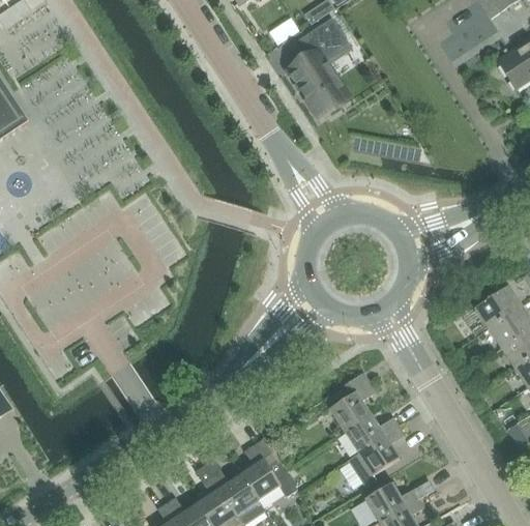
[(19,0),(0,11),(0,20),(5,28),(32,10),(28,4),(26,0),(19,0)]
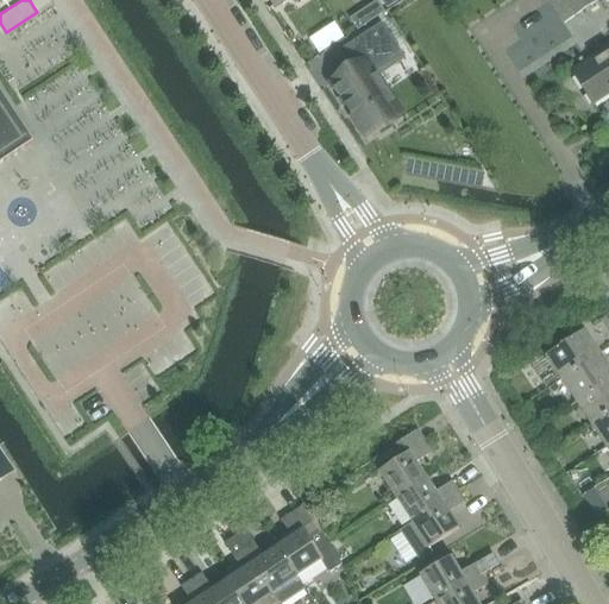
[(371,0),(366,4),(374,16),(384,8),(380,0),(371,0)]
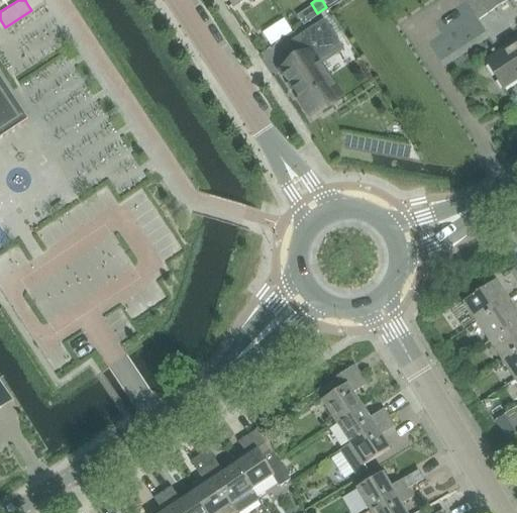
[(480,0),(487,11),(505,0),(480,0)]
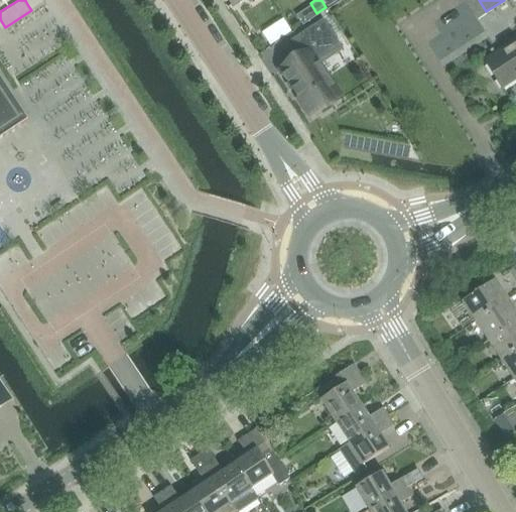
[(283,16),(275,21),(282,33),(291,27),(283,16)]
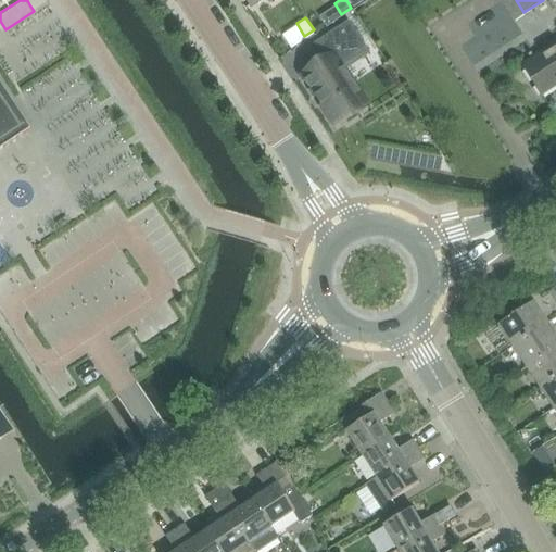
[(370,51),(349,17),(305,46),(305,47),(310,45),(320,61),(304,72),(306,76),(304,78),(305,79),(308,77),(312,84),(310,86),(311,87),(313,85),(317,91),(314,93),(315,95),(317,92),(321,99),(319,101),(319,102),(323,100),(336,121),(365,101),(338,61),(364,44),(369,51),(370,51)]
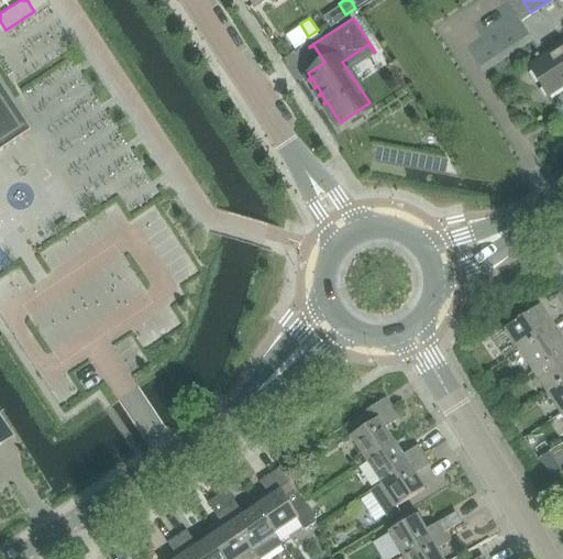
[(547,96),(562,84),(562,37),(526,63),(547,96)]
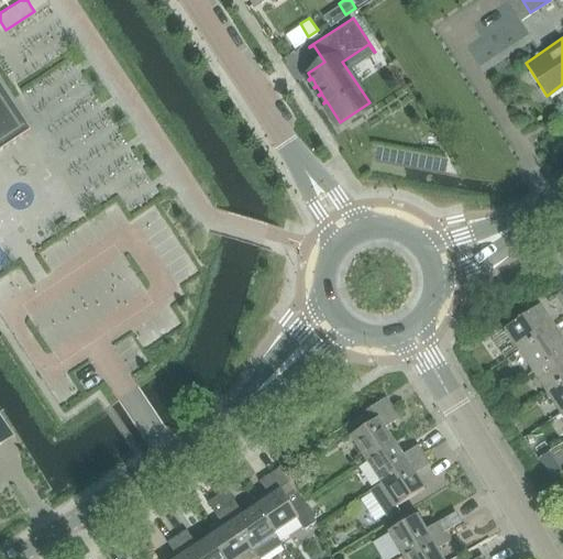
[(0,149),(30,129),(10,99),(3,89),(0,84),(0,149)]
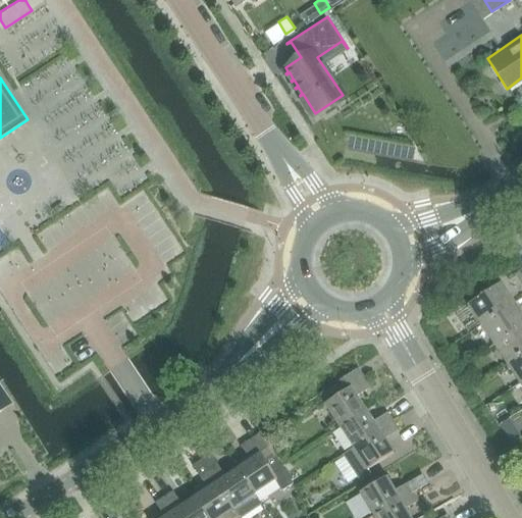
[(355,103),(319,120),(325,133),(360,114),(355,103)]
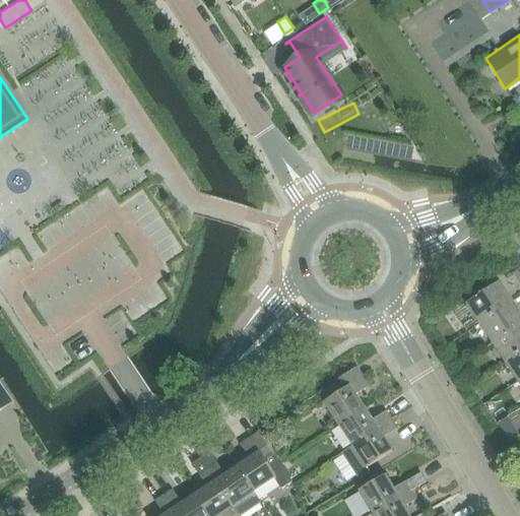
[(479,321),(512,300),(499,279),(466,302),(479,321)]
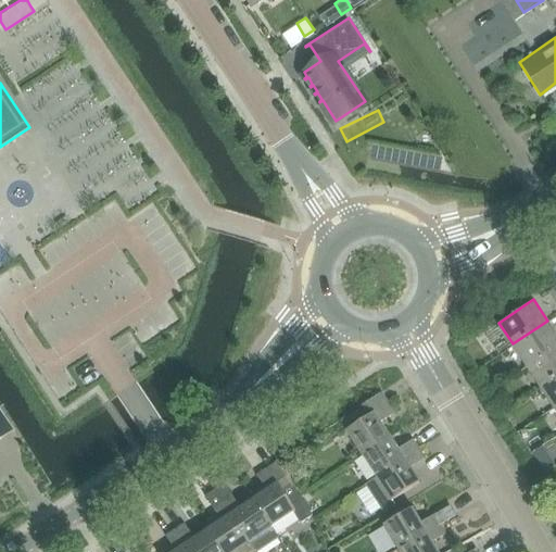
[(526,364),(555,343),(555,334),(547,321),(513,343),(526,364)]
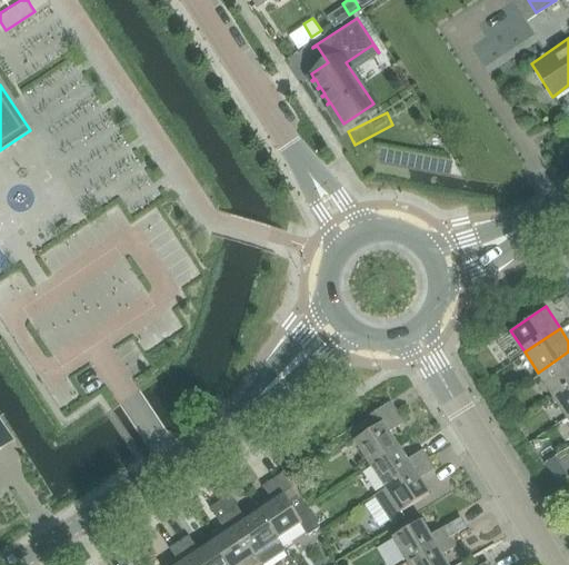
[(552,394),(568,383),(568,352),(538,373),(552,394)]
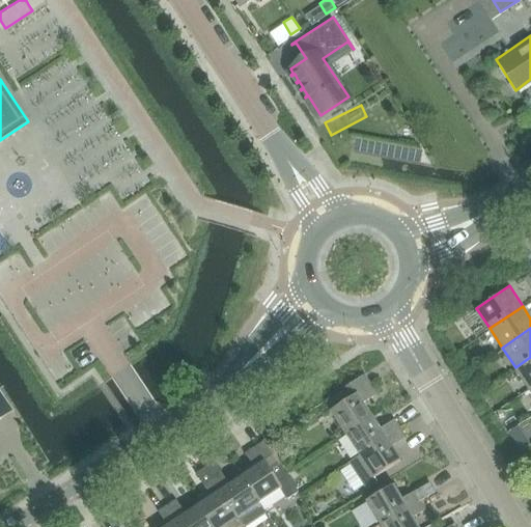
[(529,387),(530,385),(530,357),(515,367),(529,387)]
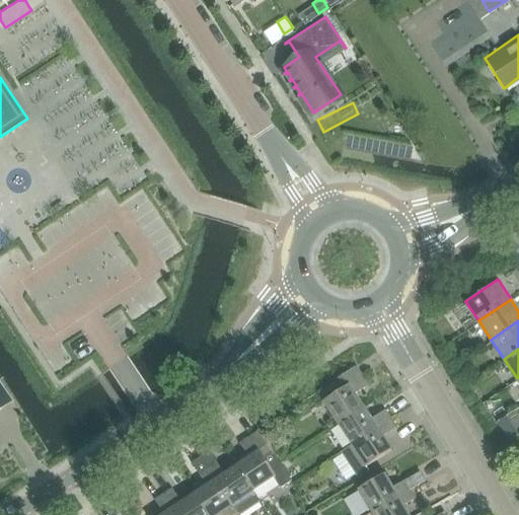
[(316,390),(322,399),(338,422),(362,405),(354,392),(368,383),(356,364),(316,390)]
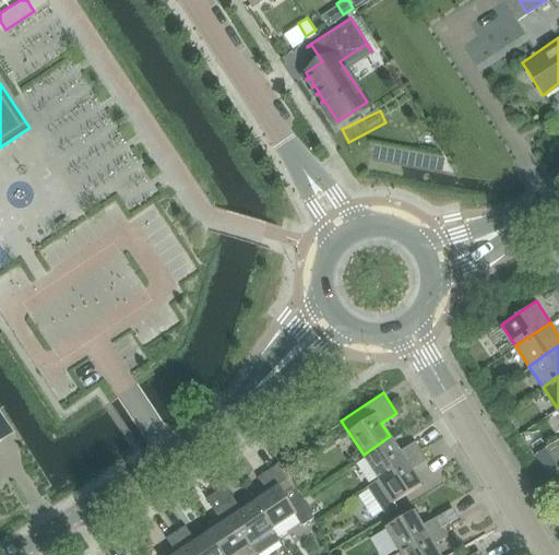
[(379,477),(420,449),(415,439),(400,450),(390,436),(364,455),(379,477)]
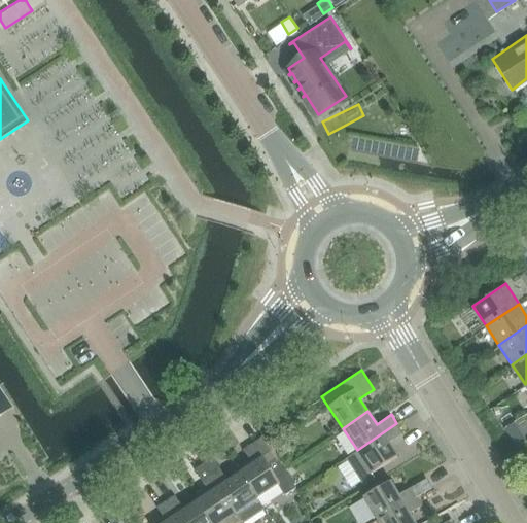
[(396,423),(357,450),(346,457),(363,484),(375,477),(372,472),(397,454),(388,442),(402,432),(396,423)]
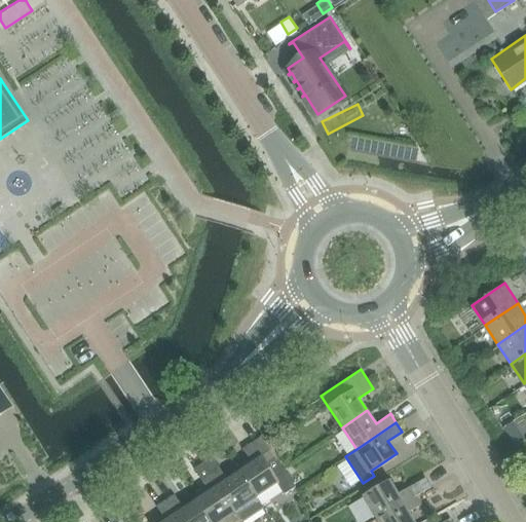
[(239,470),(257,494),(278,481),(285,491),(295,485),(262,434),(242,447),(252,461),(239,470)]
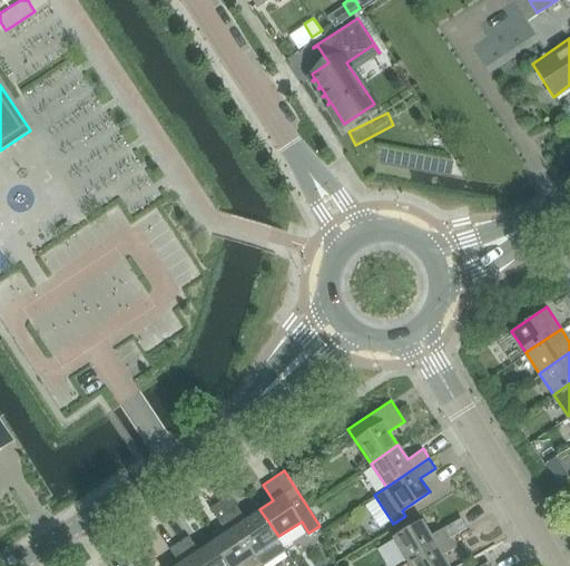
[(286,548),(278,536),(259,509),(246,518),(229,494),(219,500),(263,564),(286,548)]
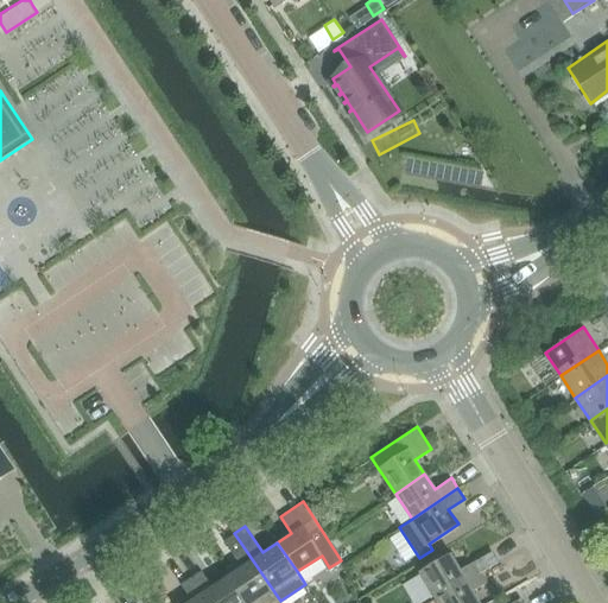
[(276,602),(280,601),(234,533),(225,539),(242,565),(227,576),(245,602),(276,602)]
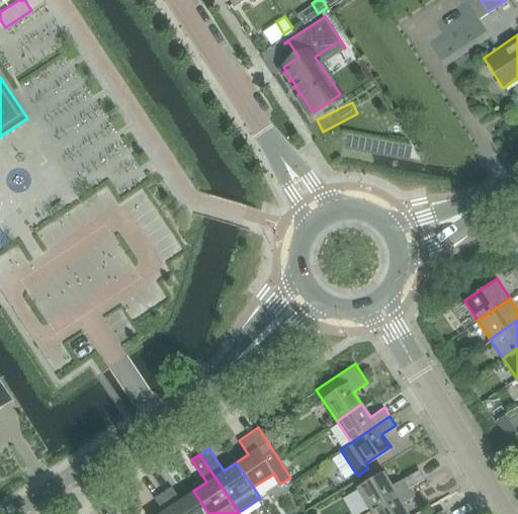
[(370,509),(411,486),(425,478),(419,468),(392,485),(383,470),(357,486),(370,509)]
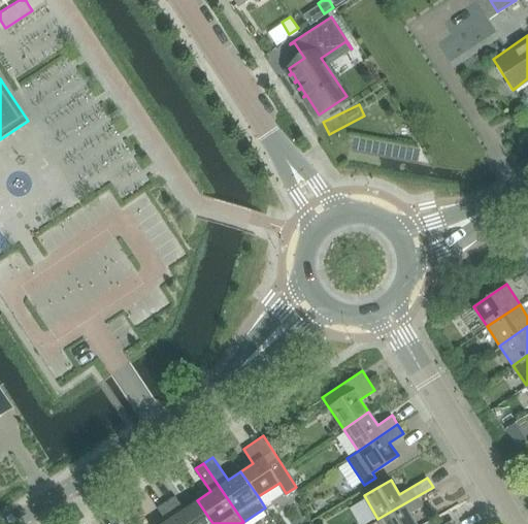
[(212,523),(197,500),(185,509),(174,494),(166,500),(182,523),(212,523)]
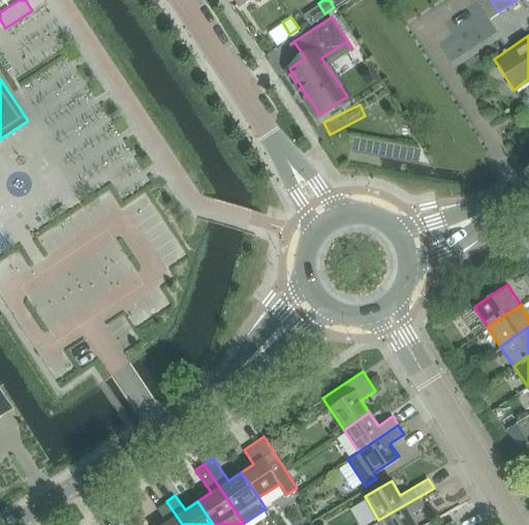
[(380,524),(416,524),(410,514),(425,504),(419,496),(378,520),(380,524)]
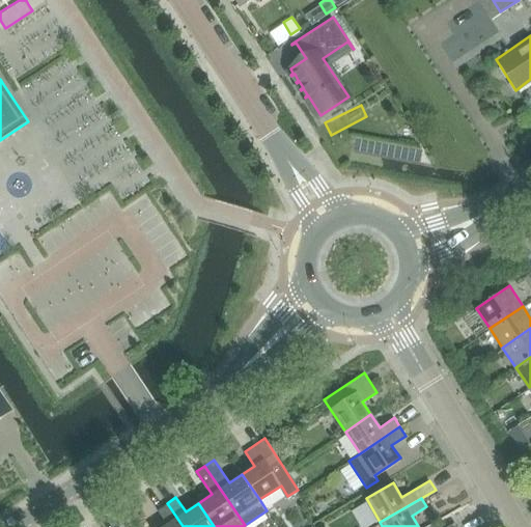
[(183,526),(167,503),(158,509),(168,523),(162,526),(183,526)]
